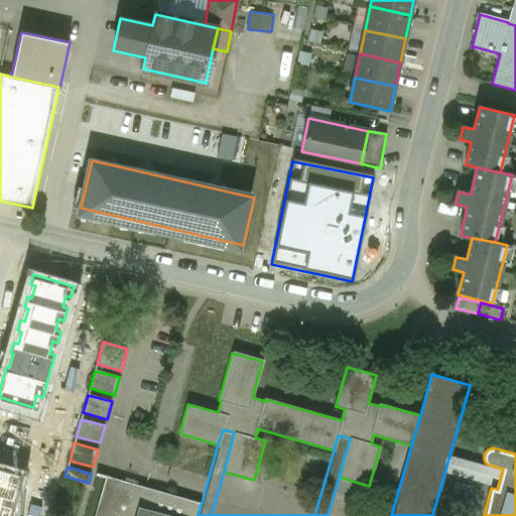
[(0,515),(2,515),(4,509),(9,510),(13,498),(7,496),(11,485),(16,487),(19,476),(0,470),(0,515)]
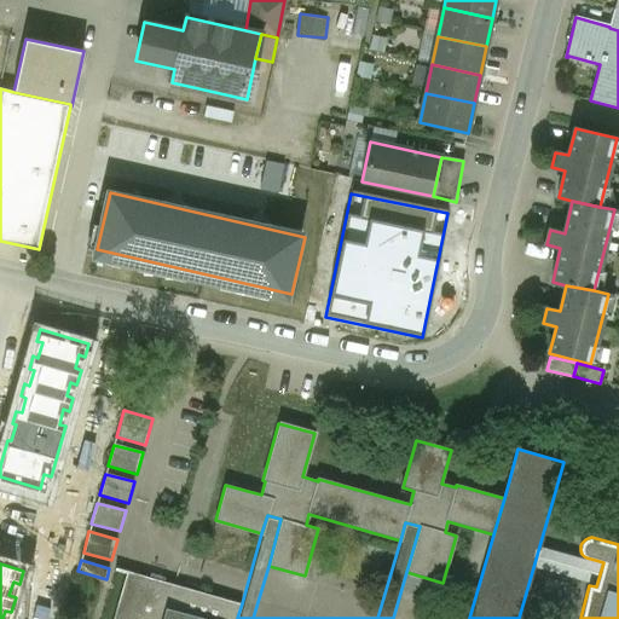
[(237,618),(242,603),(128,572),(114,618),(237,618)]
